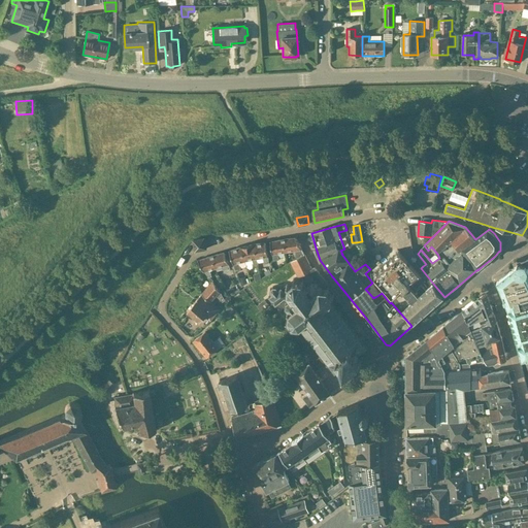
[(205,239),(205,237),(193,240),(195,250),(195,252),(207,250),(205,239)]
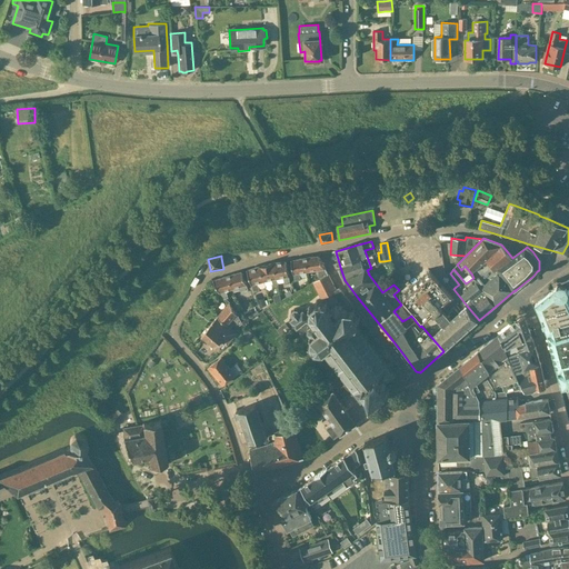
[(318,270),(319,279),(328,275),(326,269),(319,256),(307,258),(309,271),(318,270)]
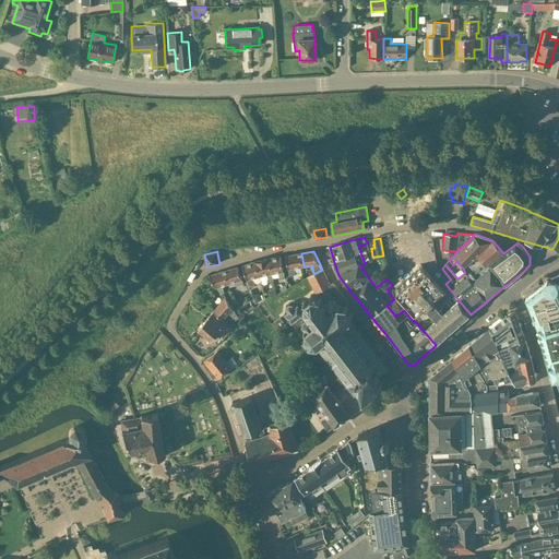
[(296,275),(295,269),(304,266),(301,253),(286,256),(288,269),(289,276),(296,275)]
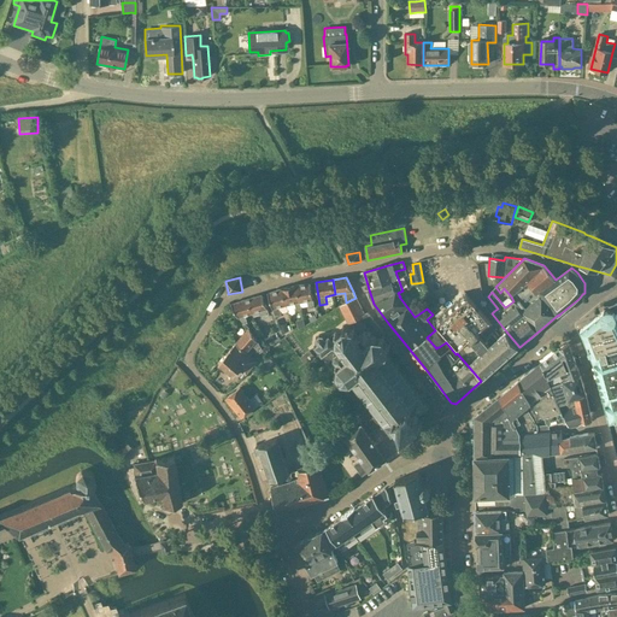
[(315,307),(313,300),(311,283),(298,286),(300,303),(307,301),(309,309),(315,307)]
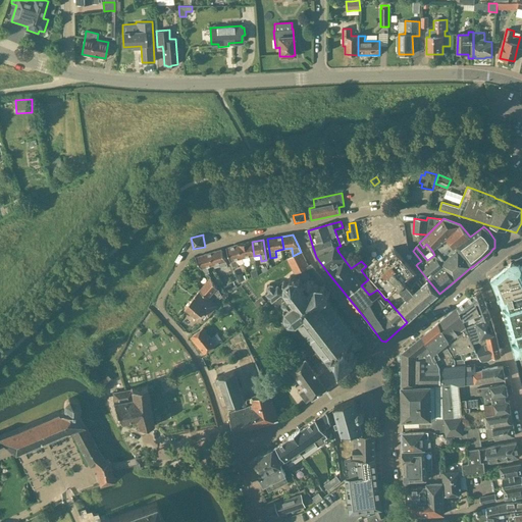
[(256,262),(254,256),(252,242),(240,244),(243,258),(249,257),(250,263),(256,262)]
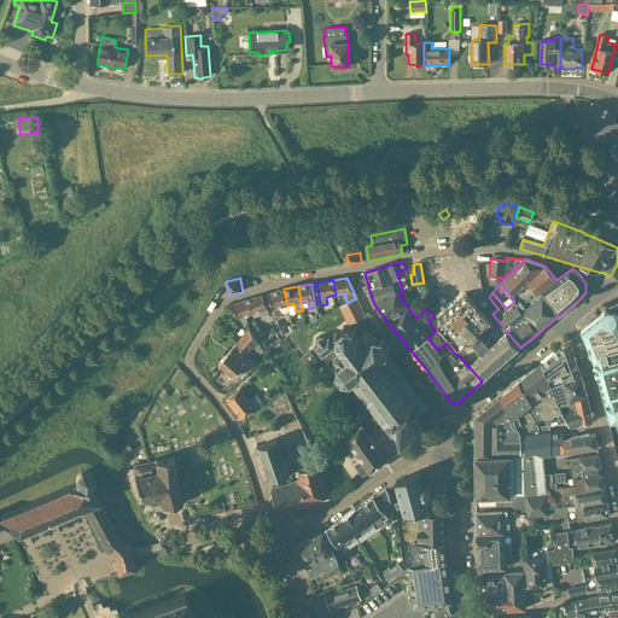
[(281,315),(280,308),(287,305),(284,289),(269,293),(277,316),(281,315)]
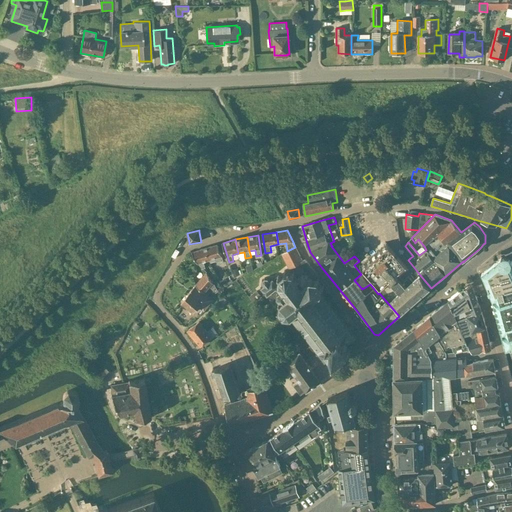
[(223,261),(222,256),(218,244),(206,248),(209,260),(215,258),(216,263),(223,261)]
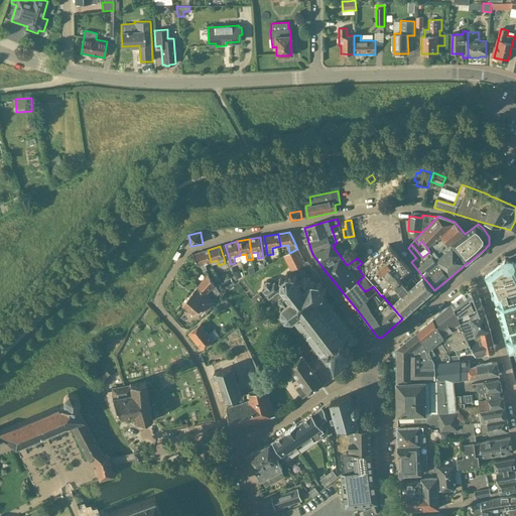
[(280,300),(283,304),(282,305),(282,312),(286,318),(293,319),(314,347),(320,354),(328,363),(337,357),(340,362),(347,357),(354,352),(350,347),(358,340),(325,296),(325,295),(326,288),(320,282),(323,280),(307,261),(305,263),(298,248),(297,249),(289,253),(283,256),(292,272),(301,267),(313,281),(305,287),(295,275),(288,274),(282,279),(281,287),(275,280),(272,282),(270,280),(267,280),(264,282),(264,285),(266,288),(263,290),(269,298),(273,295),(278,301),(280,300)]
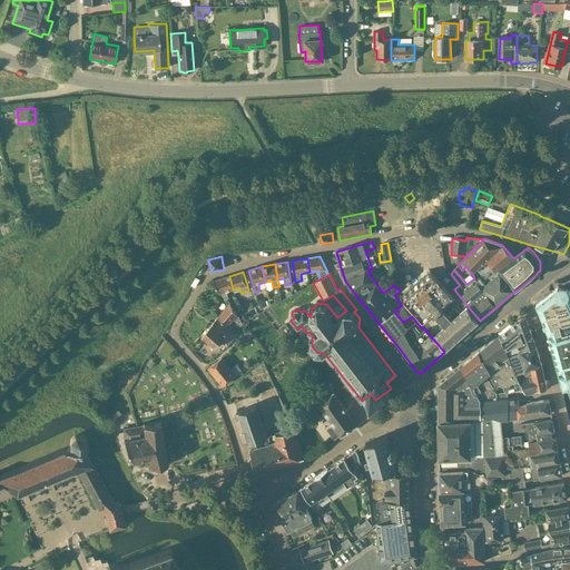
[(453,296),(433,274),(404,301),(423,322),(433,313),(435,315),(442,310),(440,307),(453,296)]
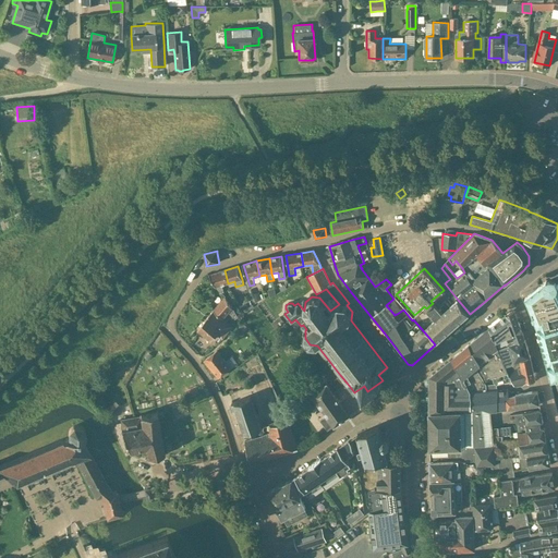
[(225,292),(222,286),(228,283),(225,270),(209,275),(216,287),(221,293),(225,292)]
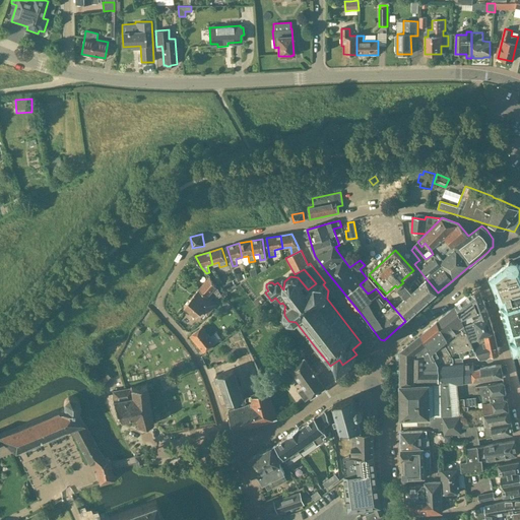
[(510,263),(510,264),(509,263),(505,266),(497,272),(490,278),(500,305),(514,356),(519,354),(519,266),(519,265),(518,266),(518,265),(517,264),(517,263),(516,263),(515,263),(515,262),(514,262),(513,262),(512,262),(511,263),(510,263)]
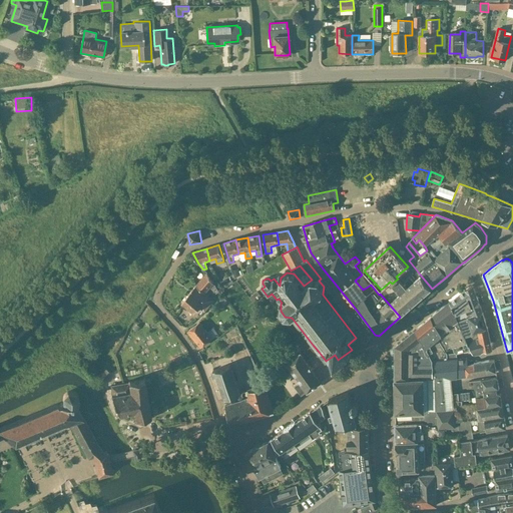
[(218,292),(213,284),(206,273),(196,286),(205,294),(210,288),(216,294),(218,292)]
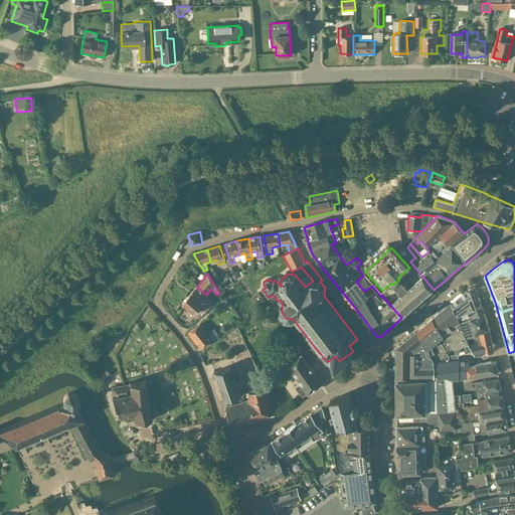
[(392,285),(381,295),(401,318),(402,317),(428,295),(434,290),(422,277),(415,283),(410,278),(403,284),(400,281),(393,286),(392,285)]
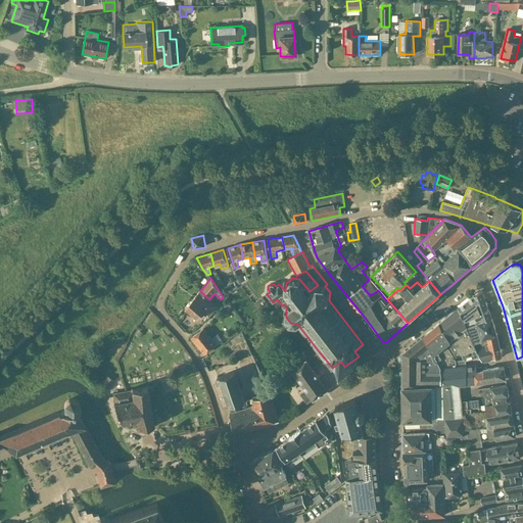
[(218,306),(209,299),(200,291),(185,310),(198,320),(203,314),(208,318),(218,306)]
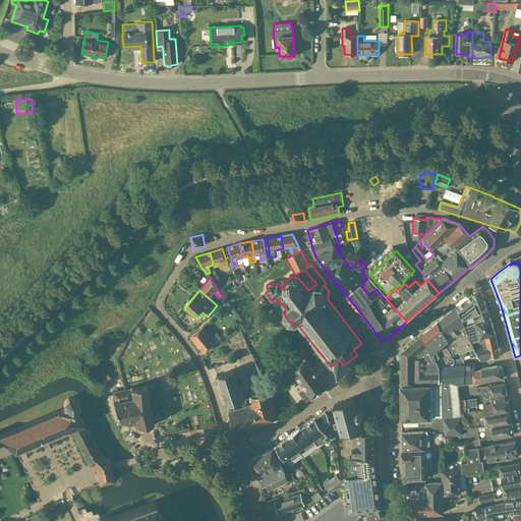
[(480,290),(473,294),(480,312),(483,317),(489,315),(480,290)]
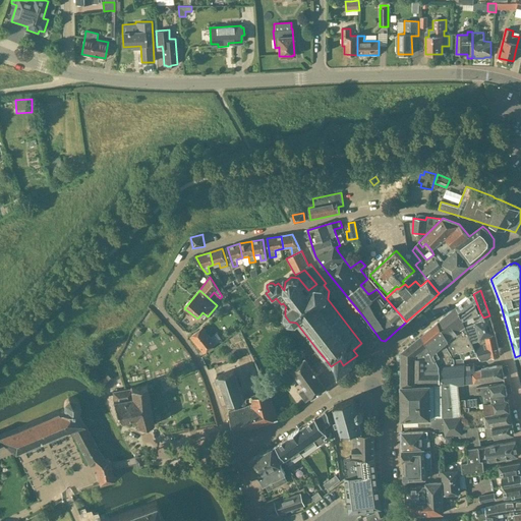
[(480,312),(473,294),(472,293),(466,298),(458,304),(463,319),(474,313),(474,314),(480,312)]
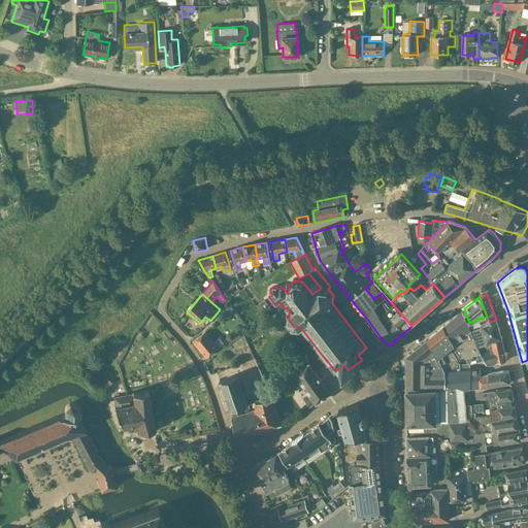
[(464,308),(444,325),(455,345),(450,349),(455,360),(464,357),(467,366),(469,366),(469,364),(484,360),(480,353),(476,345),(471,329),(471,328),(469,323),(464,308)]
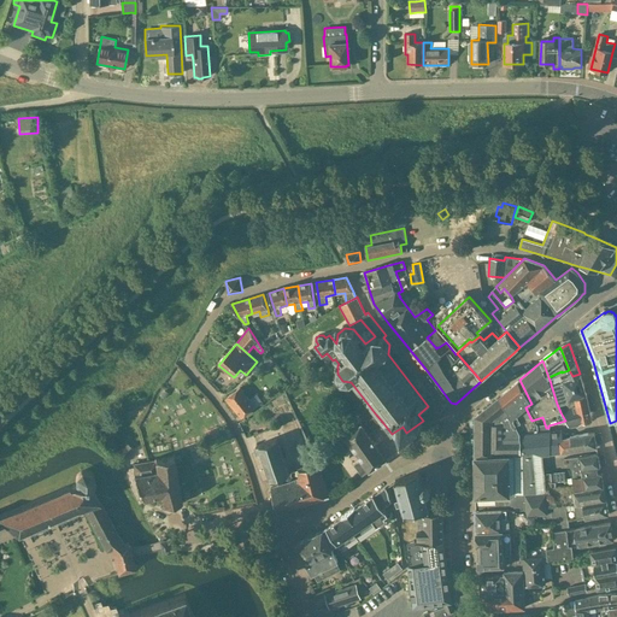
[(586,391),(580,374),(573,376),(564,378),(564,380),(569,395),(570,395),(571,399),(575,398),(587,393),(586,391)]
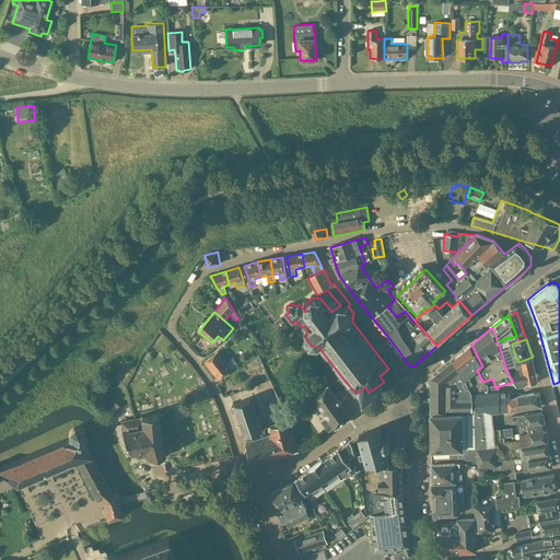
[(471,345),(453,360),(470,395),(499,392),(498,388),(496,388),(492,378),(482,382),(477,370),(482,366),(471,345)]
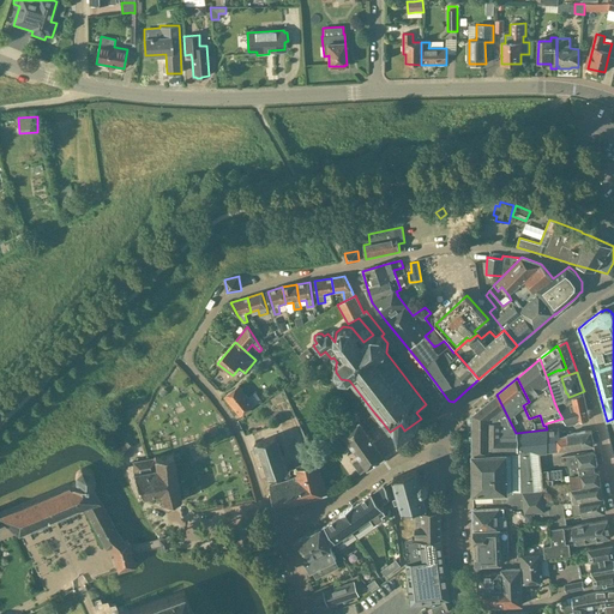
[(561,378),(548,383),(554,402),(558,410),(563,419),(564,419),(566,423),(567,423),(569,426),(579,423),(579,420),(581,420),(579,417),(572,396),(569,397),(567,393),(566,393),(561,378)]
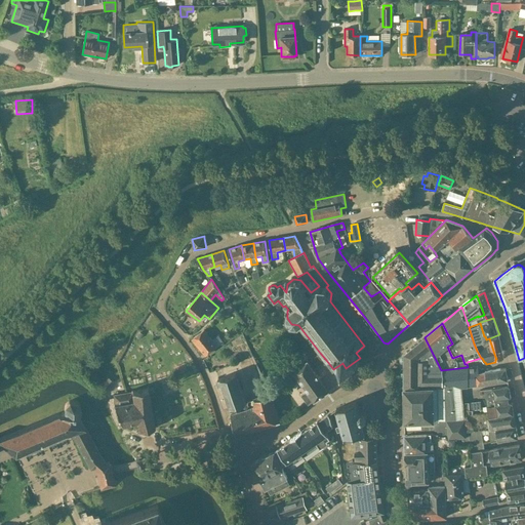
[(197,345),(199,348),(211,338),(204,329),(195,336),(192,338),(197,345)]
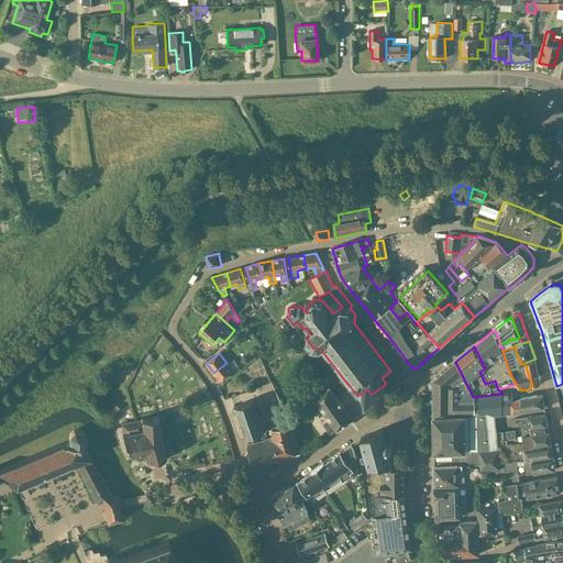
[(532,385),(541,384),(536,361),(536,359),(525,363),(531,383),(532,385)]
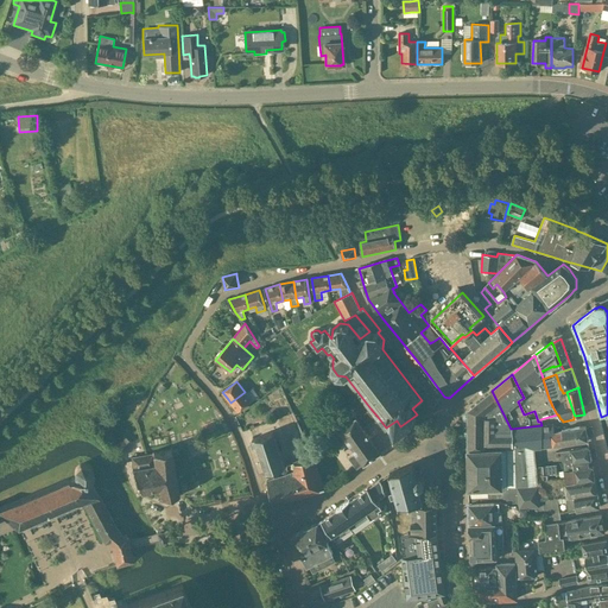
[(253,390),(247,394),(245,392),(230,403),(236,410),(238,412),(259,397),(253,390)]
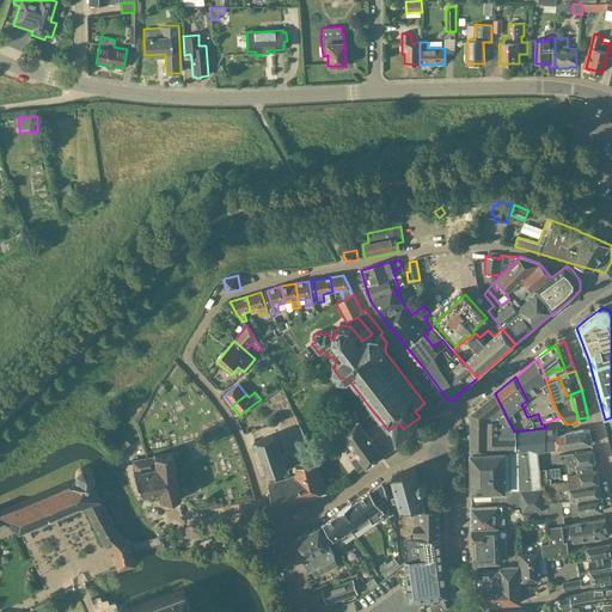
[(471,423),(471,452),(538,452),(545,452),(557,451),(555,439),(558,435),(557,427),(545,428),(514,432),(495,393),(471,412),(471,423)]
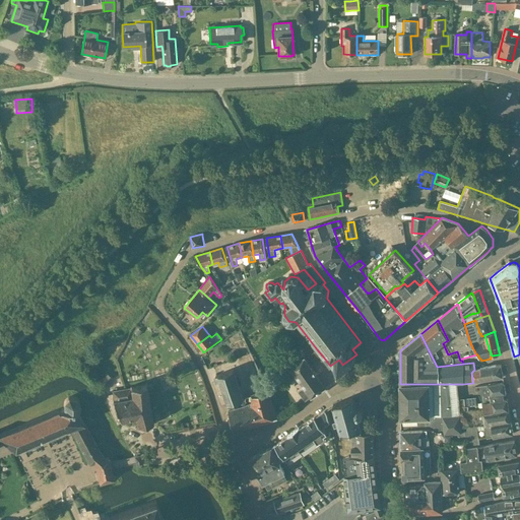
[(290,368),(305,387),(299,392),(305,401),(312,397),(326,387),(311,366),(323,356),(317,349),(306,359),(305,358),(290,368)]
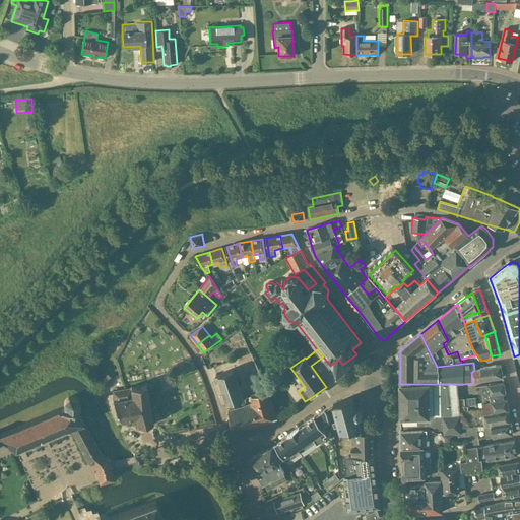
[(501,364),(488,367),(488,366),(480,367),(480,369),(474,370),(471,373),(473,383),(488,380),(504,377),(501,364)]
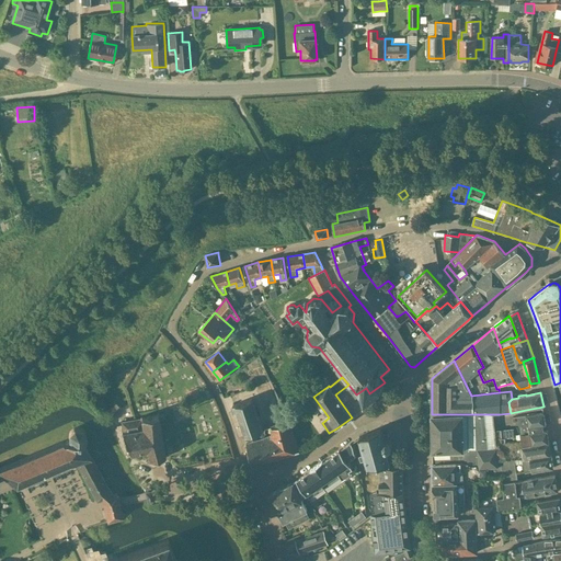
[(238,411),(247,436),(264,431),(253,399),(232,405),(235,411),(235,412),(237,412),(238,411)]
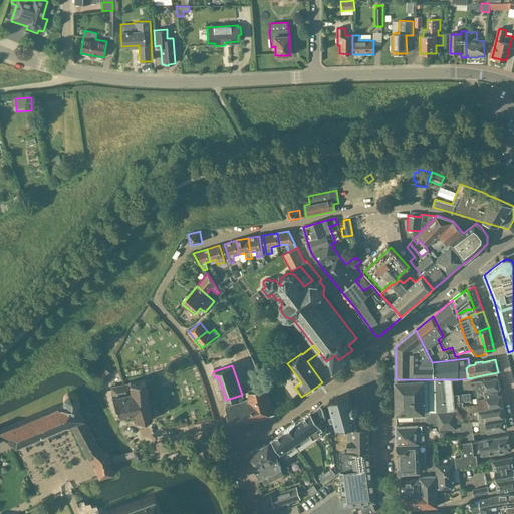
[(111,373),(105,369),(96,381),(102,386),(111,373)]
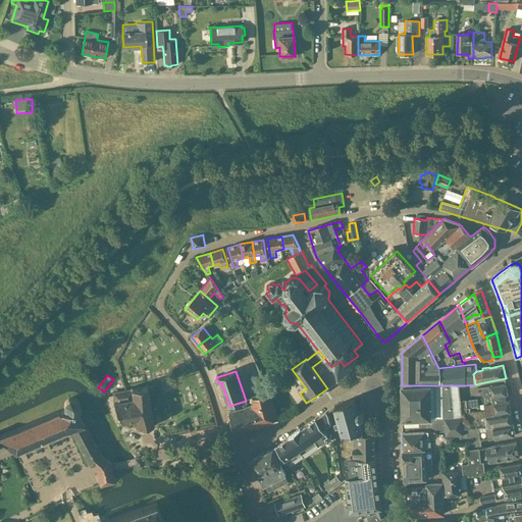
[(466,401),(460,401),(462,418),(463,430),(479,429),(485,428),(513,422),(510,401),(507,401),(506,396),(508,395),(506,383),(489,386),(481,387),(485,410),(467,411),(466,401)]
